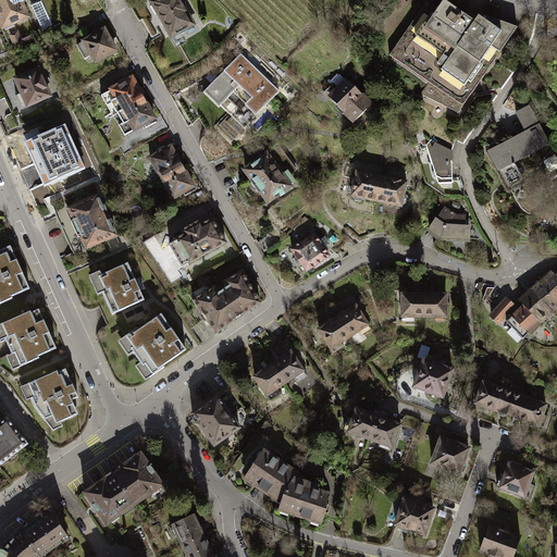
[(0,0),(0,26),(1,29),(28,19),(22,3),(26,1),(25,0),(0,0)]
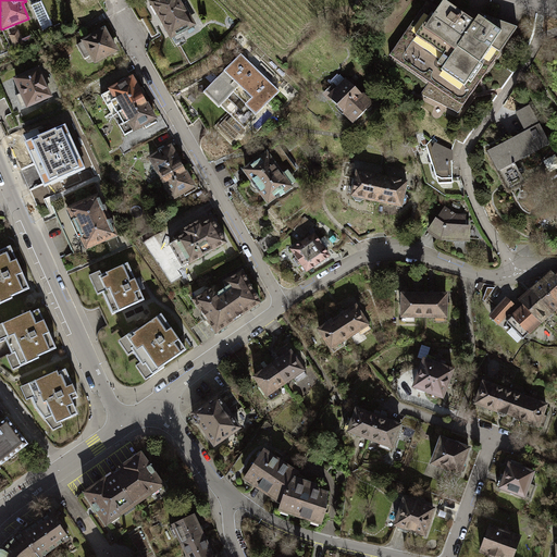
[(182,0),(155,0),(149,3),(171,40),(177,37),(176,34),(195,23),(182,0)]
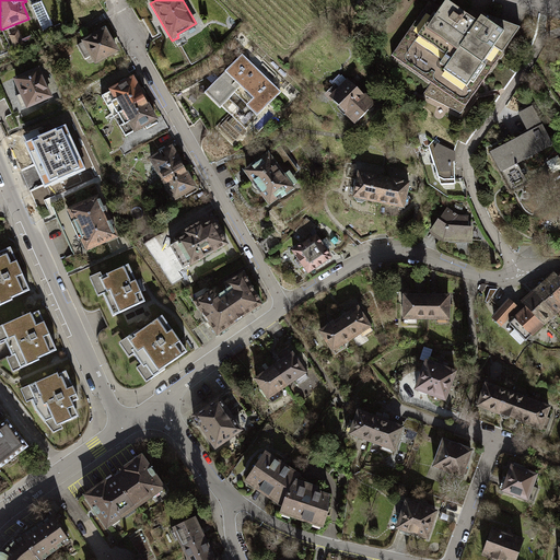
[(457,0),(430,0),(392,56),(431,82),(421,94),(462,114),(466,106),(482,81),(503,51),(520,27),(482,14),(481,16),(465,6),(457,0)]
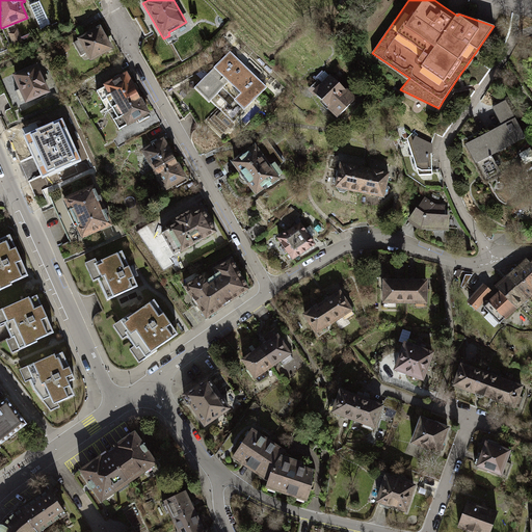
[(40,1),(30,5),(42,30),(51,26),(40,1)]
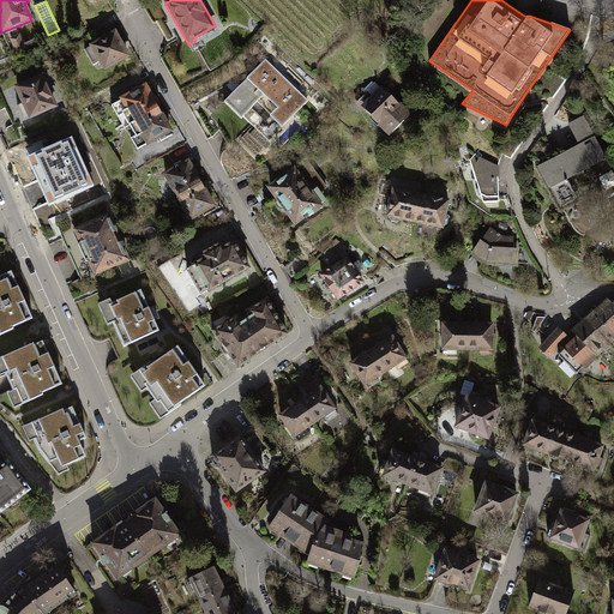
[(90,48),(84,52),(92,66),(98,62),(104,73),(131,58),(115,30),(89,46),(90,48)]
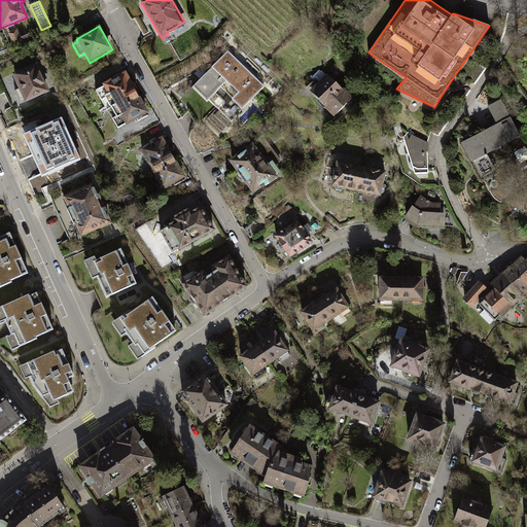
[(23,42),(16,29),(7,33),(13,46),(23,42)]
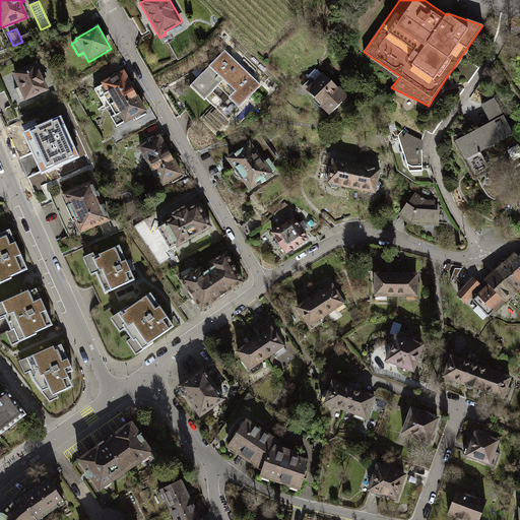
[(209,67),(190,87),(204,101),(206,100),(228,120),(239,108),(261,85),(225,51),(209,67)]
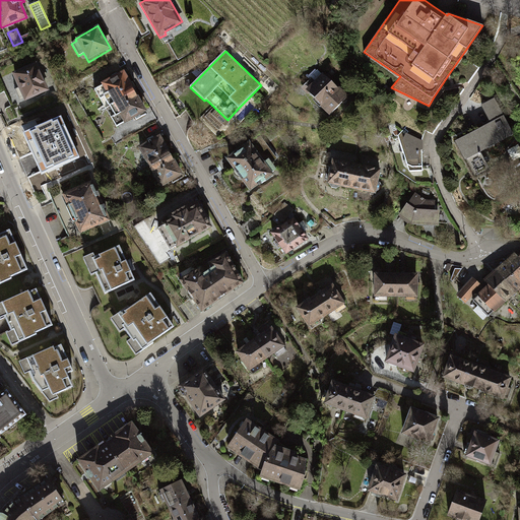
[(36,64),(12,74),(18,89),(14,90),(18,102),(22,100),(24,103),(49,91),(45,82),(44,82),(36,64)]
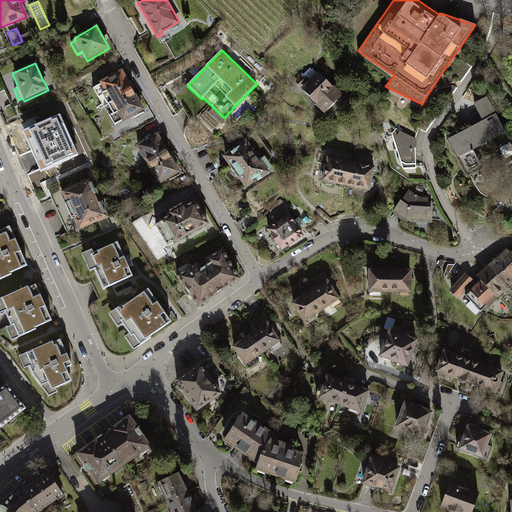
[(303,92),(305,90),(311,97),(311,99),(312,101),(313,102),(315,103),(317,102),(318,103),(317,105),(325,113),(342,96),(334,88),(333,89),(317,73),(313,69),(306,76),(308,77),(298,87),(301,90),(303,92)]
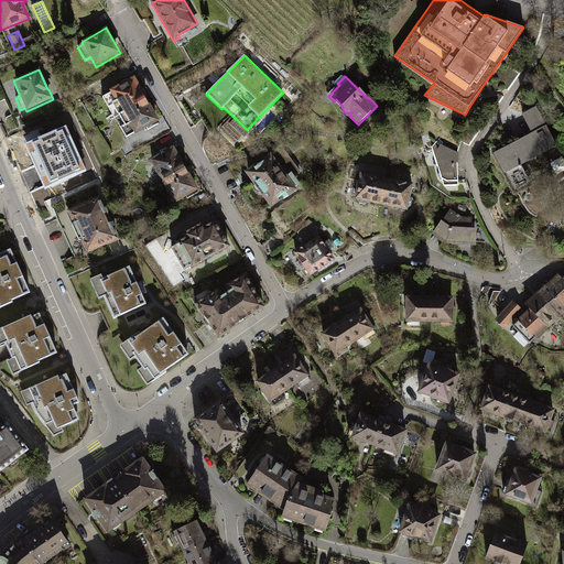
[(109,91),(101,95),(108,107),(114,117),(119,115),(123,111),(147,99),(134,77),(109,91)]
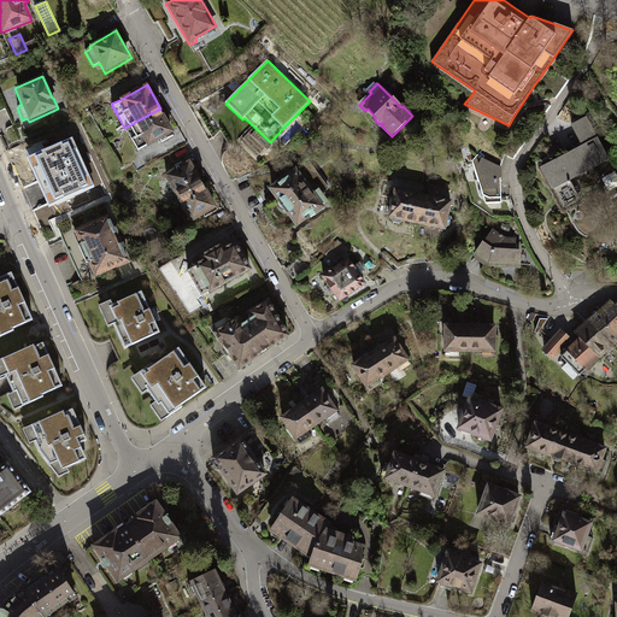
[(130,125),(124,128),(131,140),(139,153),(148,147),(174,134),(160,109),(135,122),(130,125)]
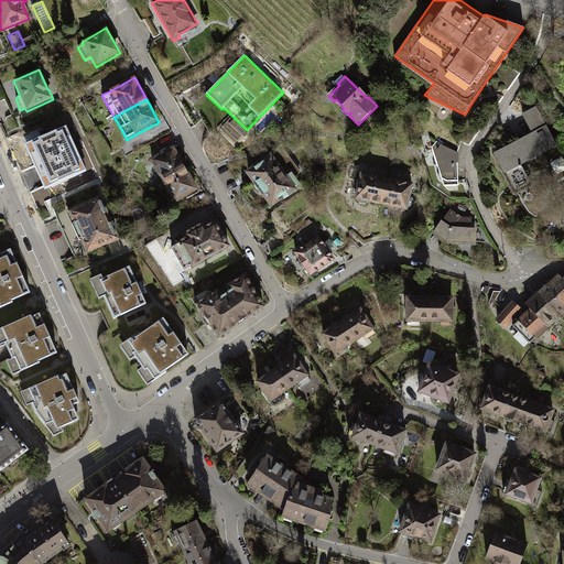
[(534,134),(494,155),(503,174),(511,187),(529,177),(522,164),(559,145),(538,108),(524,115),(534,134)]
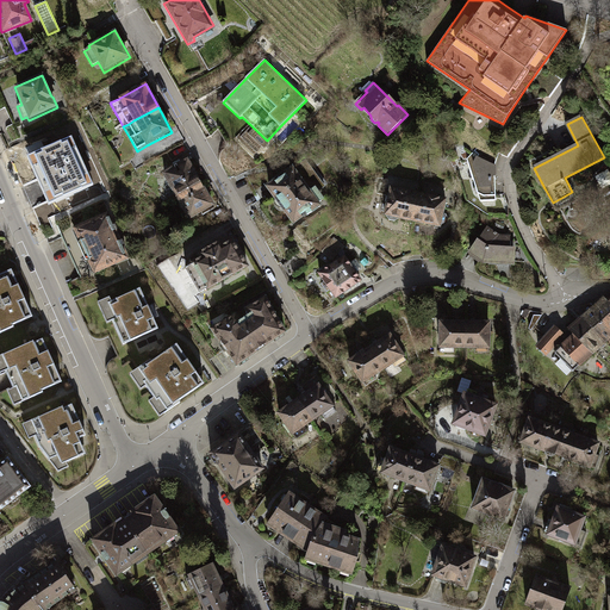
[(72,136),(27,155),(49,201),(93,182),(72,136)]
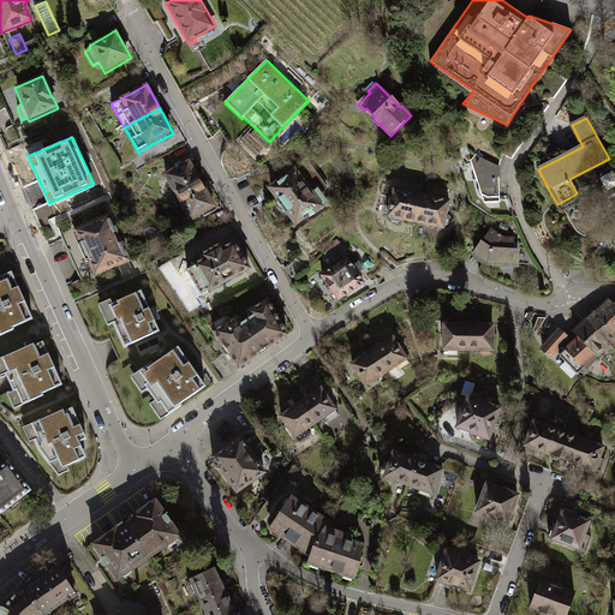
[(482,157),(477,155),(471,161),(485,203),(501,203),(501,199),(501,167),(482,157)]
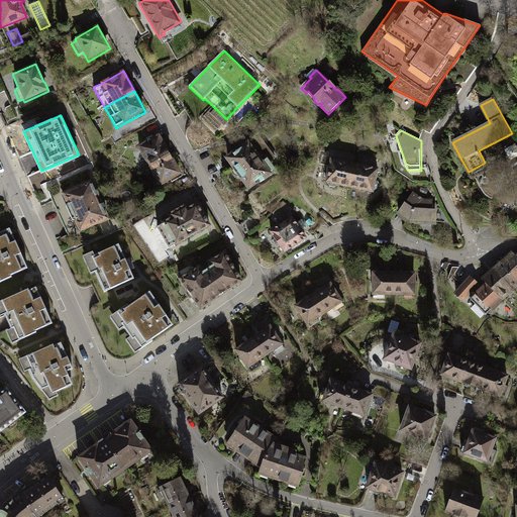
[(249,141),(224,159),(232,170),(231,172),(230,176),(231,179),(234,180),(236,181),(239,181),(246,190),(272,173),(276,170),(271,163),(277,159),(260,134),(249,141)]
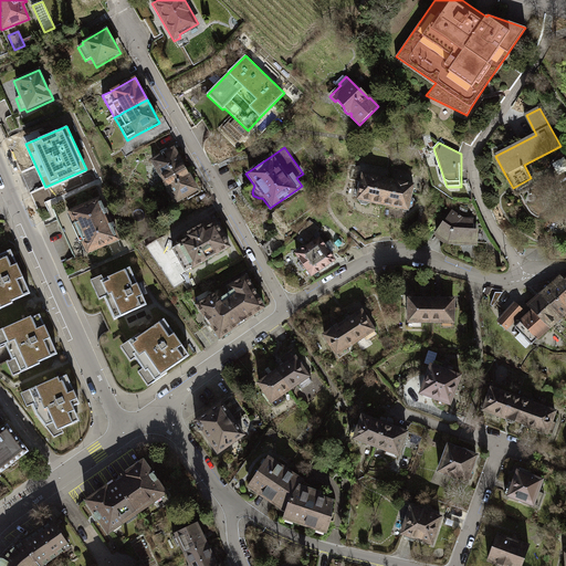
[(174,148),(150,161),(163,182),(186,169),(174,148)]
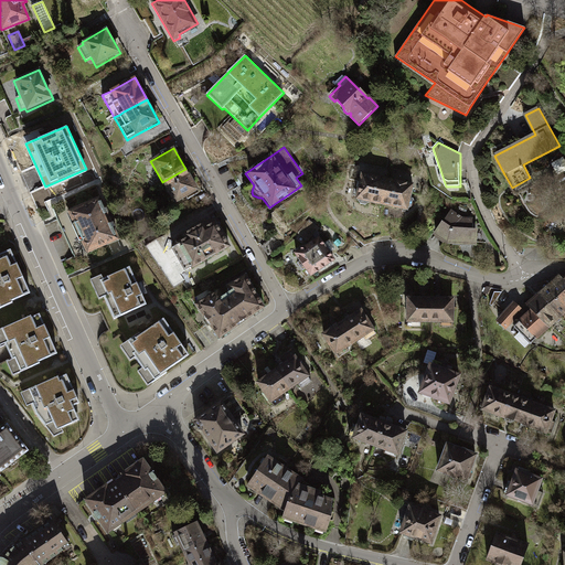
[(564,174),(564,160),(563,157),(551,163),(558,179),(564,174)]
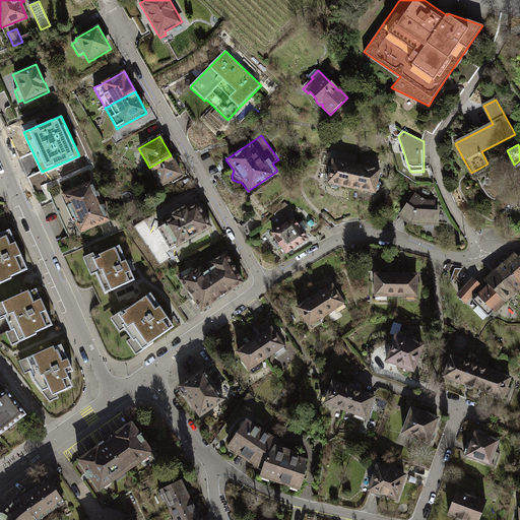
[(183,176),(171,155),(149,168),(161,188),(183,176)]
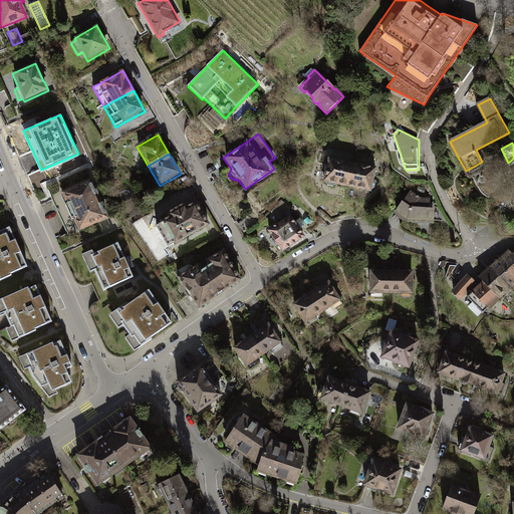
[(352,163),(329,158),(324,181),(326,181),(328,185),(333,186),(337,184),(347,186),(352,163)]
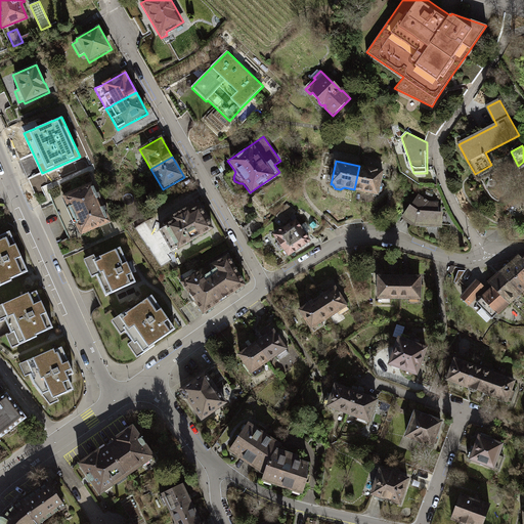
[(383,171),(359,166),(354,189),(378,194),(378,193),(382,191),(383,186),(380,183),(383,171)]
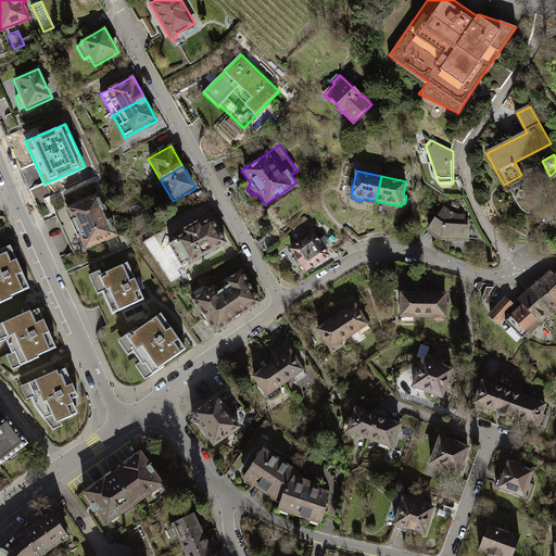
[(100,198),(70,212),(73,220),(72,225),(78,240),(81,240),(86,250),(115,237),(102,209),(104,209),(100,198)]
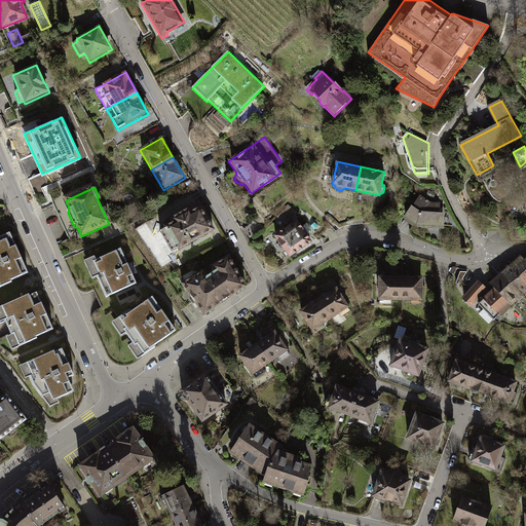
[(429,202),(421,196),(405,220),(417,228),(446,229),(446,214),(441,213),(441,203),(429,202)]
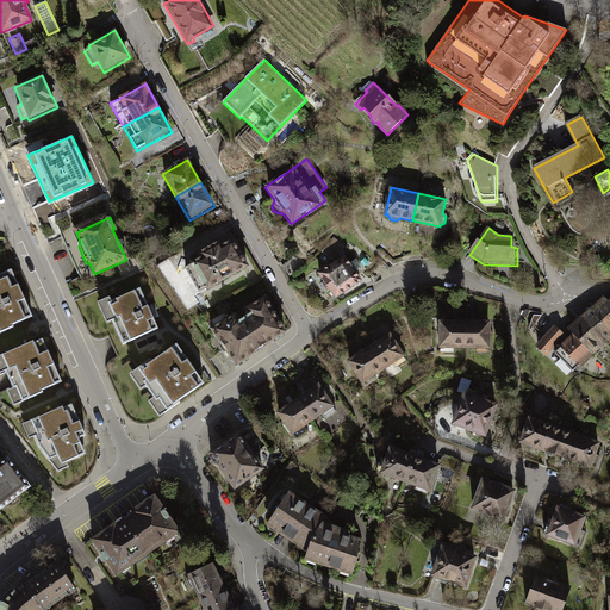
[(334,238),(322,251),(331,259),(343,246),(334,238)]
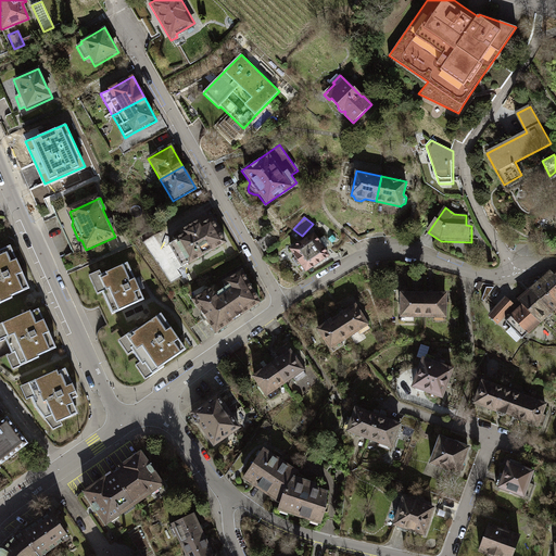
[(176,241),(169,244),(181,266),(188,262),(190,264),(226,243),(211,218),(203,223),(200,219),(180,230),(182,235),(175,239),(176,241)]
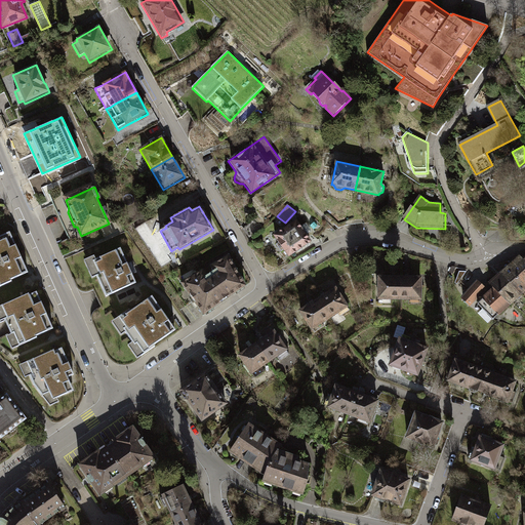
[(295,220),(275,235),(280,242),(277,244),(281,250),(284,248),(290,257),(312,242),(295,220)]
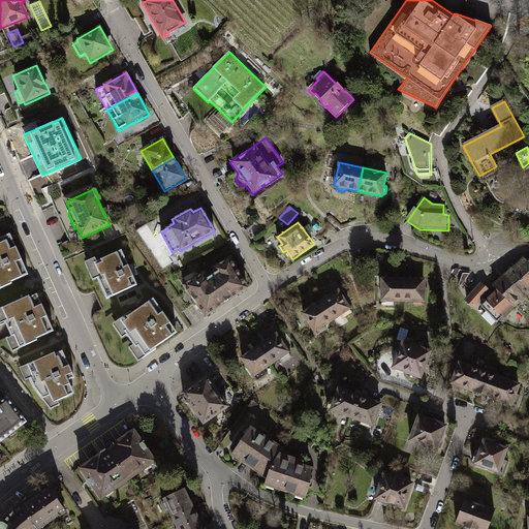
[(0,289),(2,289),(10,285),(8,282),(16,279),(21,277),(27,274),(22,260),(14,247),(9,236),(0,240),(0,243),(0,244),(0,289)]
